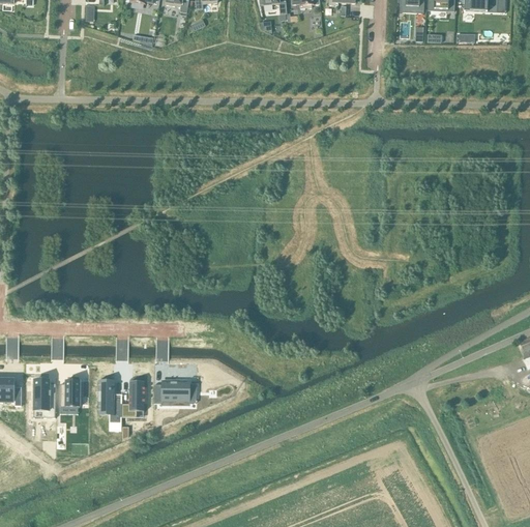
[(166,0),(166,1),(167,1),(166,3),(175,5),(180,6),(180,10),(186,11),(188,0),(166,0)]
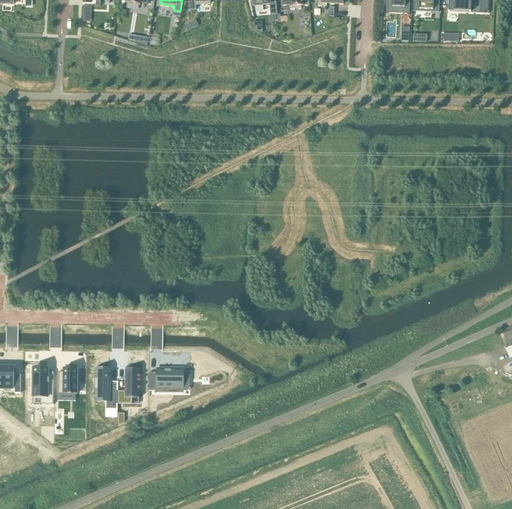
[(188,0),(189,8),(196,7),(196,3),(201,2),(210,1),(210,0),(188,0)]
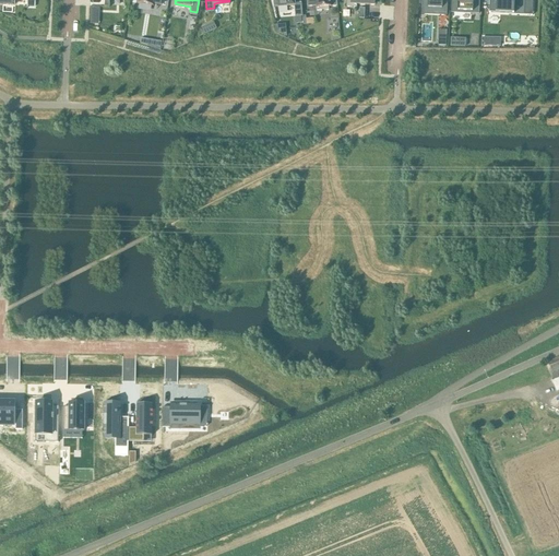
[(277,0),(277,3),(277,4),(289,3),(294,2),(295,8),(295,13),(302,13),(301,0),(294,0),(277,0)]
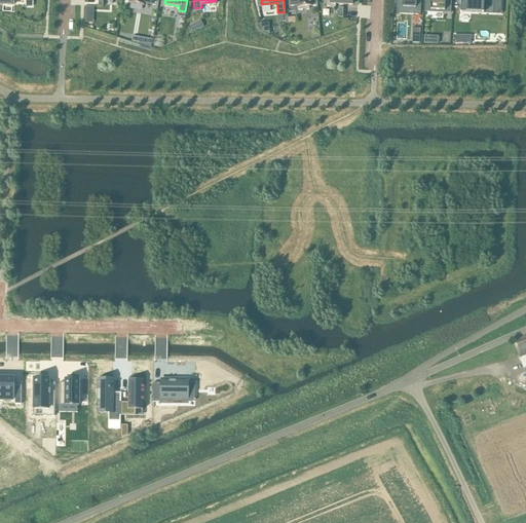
[(397,0),(397,5),(414,5),(414,8),(420,8),(420,0),(397,0)]
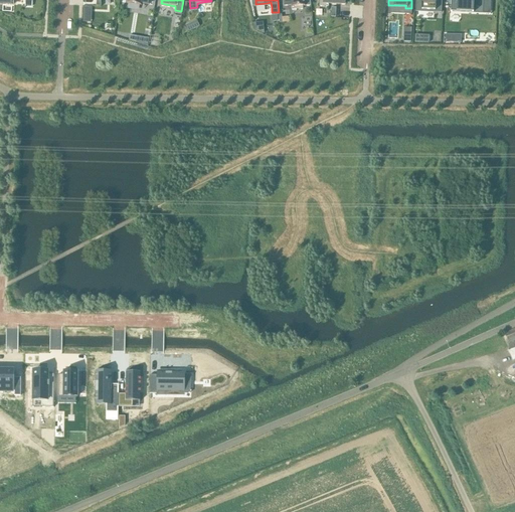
[(415,0),(415,6),(421,7),(434,7),(434,9),(441,10),(441,9),(442,0),(415,0)]
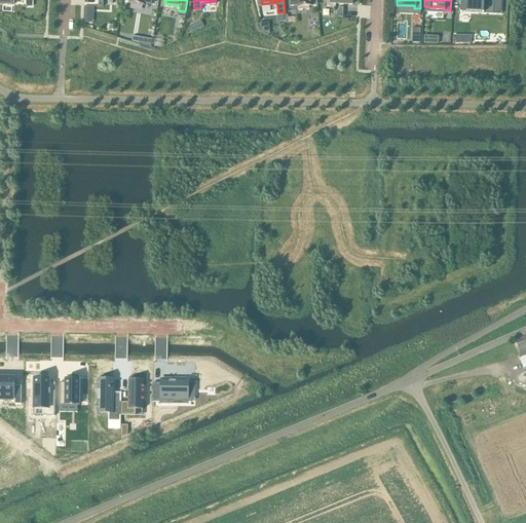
[(460,0),(460,9),(481,10),(499,11),(501,11),(501,10),(501,0),(460,0)]
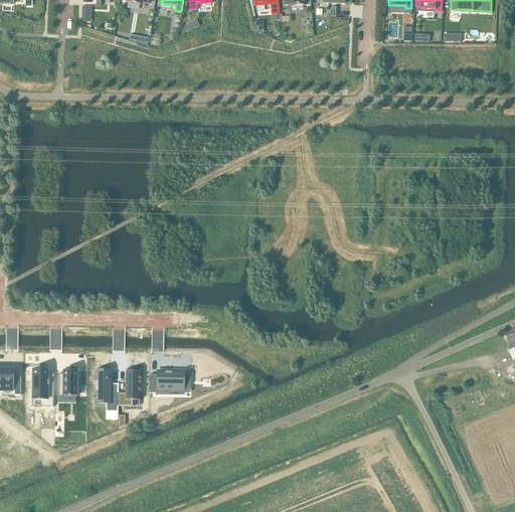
[(92,4),(83,4),(83,19),(92,19),(92,4)]
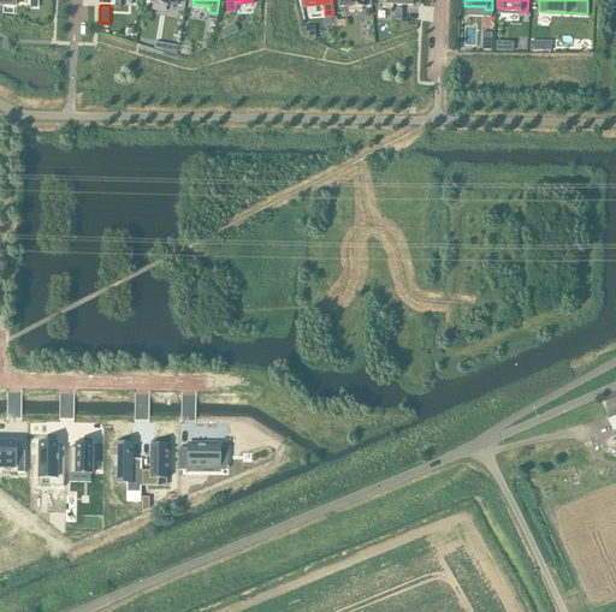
[(484,30),(483,47),(492,47),(492,30),(484,30)]
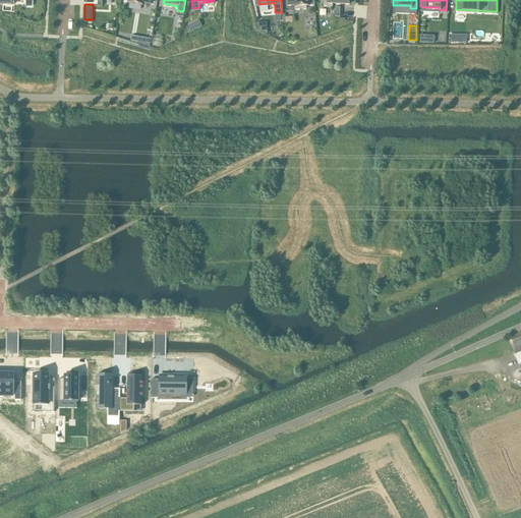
[(466,32),(449,32),(449,40),(466,40),(466,32)]
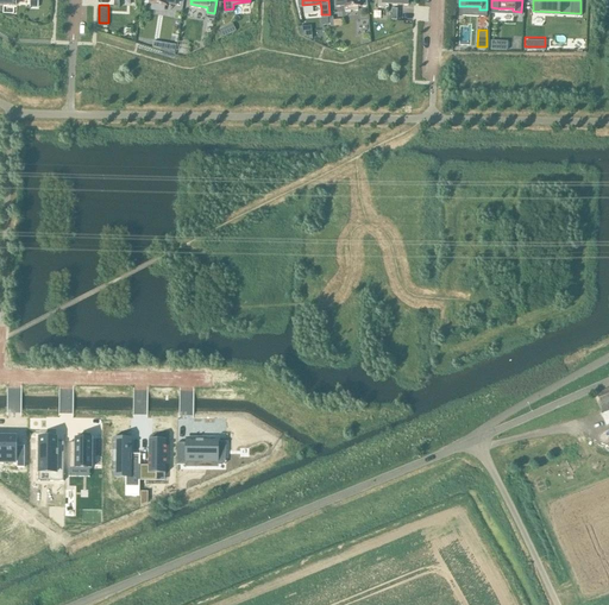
[(490,38),(490,46),(507,48),(508,38),(490,38)]
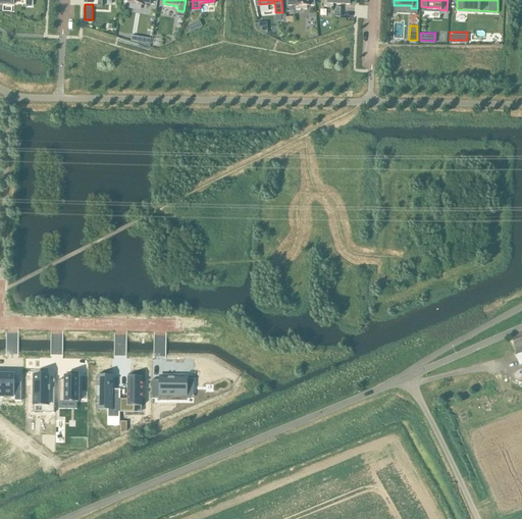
[(521,329),(517,332),(510,335),(516,352),(520,362),(521,360),(521,329)]
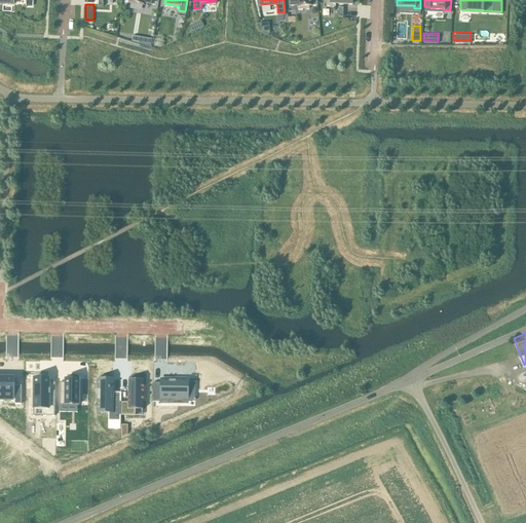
[(0,396),(14,397),(14,401),(21,402),(22,382),(13,382),(13,376),(0,375),(0,396)]
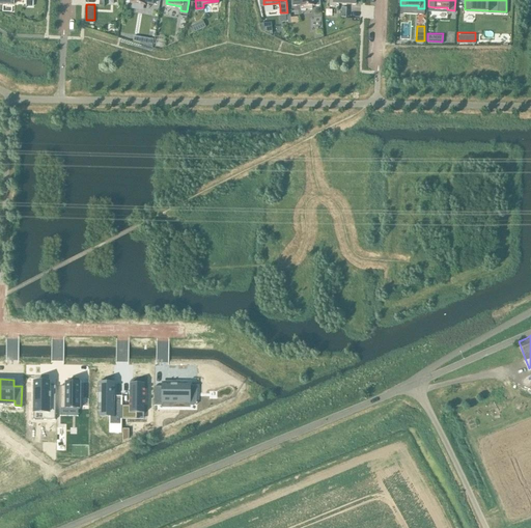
[(34,379),(33,417),(55,417),(56,383),(50,383),(50,380),(34,379)]
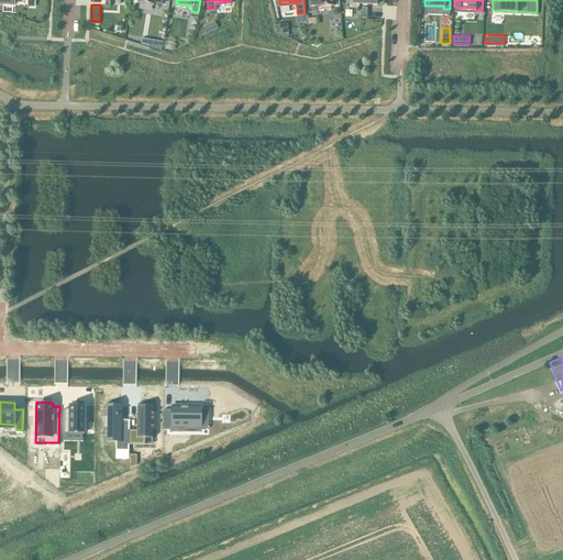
[(108,426),(105,426),(105,439),(117,439),(116,456),(129,457),(129,442),(129,417),(121,417),(121,404),(108,404),(108,403),(106,403),(106,402),(105,402),(105,415),(108,415),(108,426)]
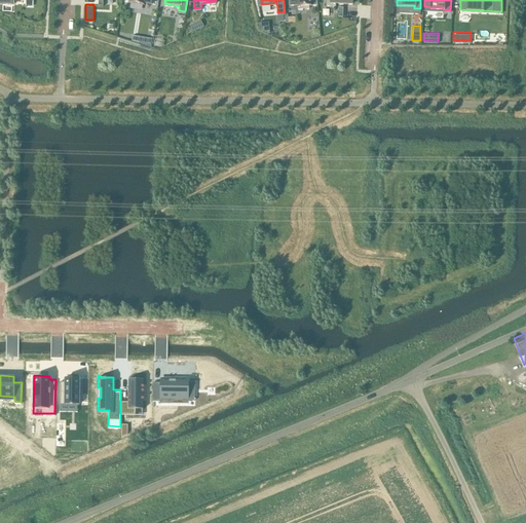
[(153,380),(153,399),(159,399),(159,401),(170,401),(170,398),(187,399),(187,389),(194,389),(195,389),(195,380),(187,380),(187,378),(185,378),(185,376),(177,375),(177,378),(160,377),(160,380),(153,380)]
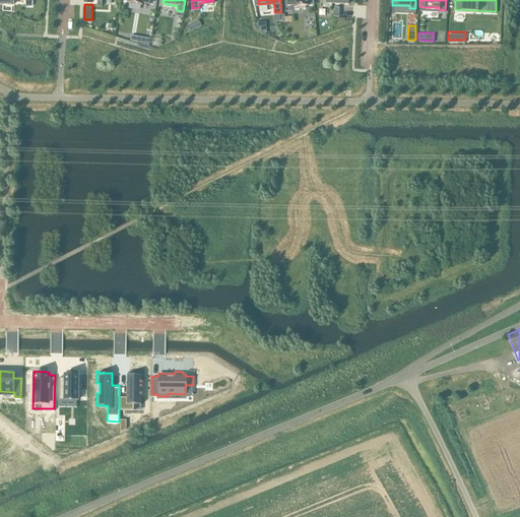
[(59,375),(59,404),(76,405),(76,397),(78,397),(78,372),(64,372),(64,375),(59,375)]
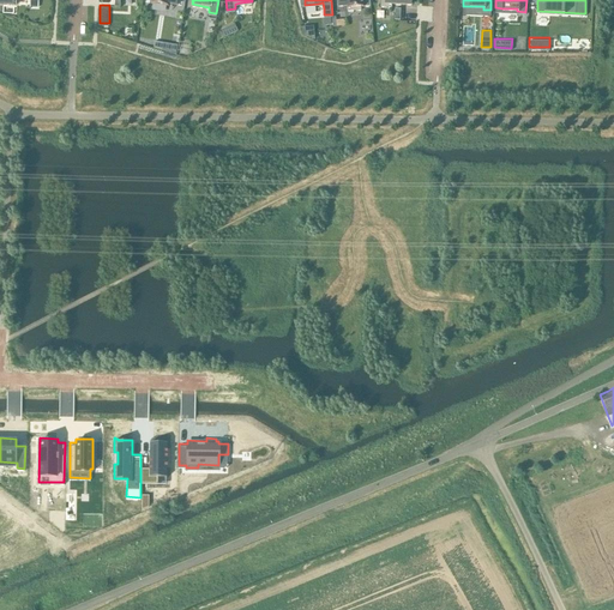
[(140,454),(140,482),(166,482),(166,475),(167,475),(167,441),(150,440),(150,453),(142,453),(142,454),(140,454)]
